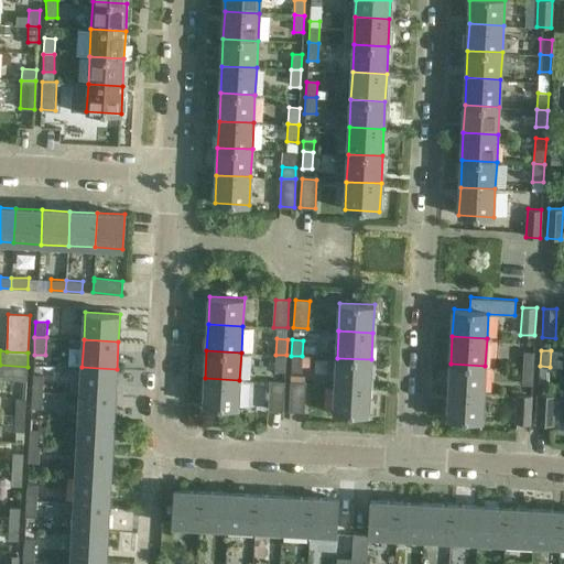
[(533,368),(534,351),(522,351),(522,368),(533,368)]
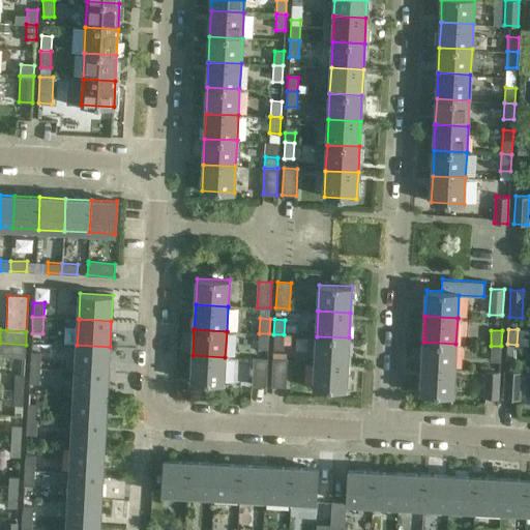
[(258,349),(268,350),(269,333),(259,333),(258,349)]
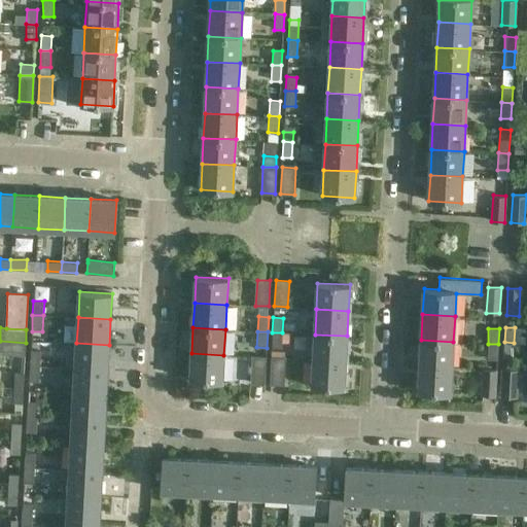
[(272,348),(282,348),(282,332),(272,332),(272,348)]
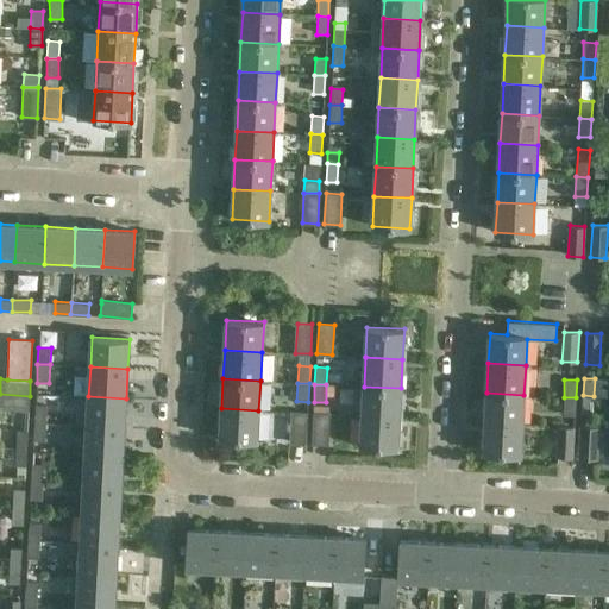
[(400,418),(401,388),(364,387),(362,415),(400,418)]
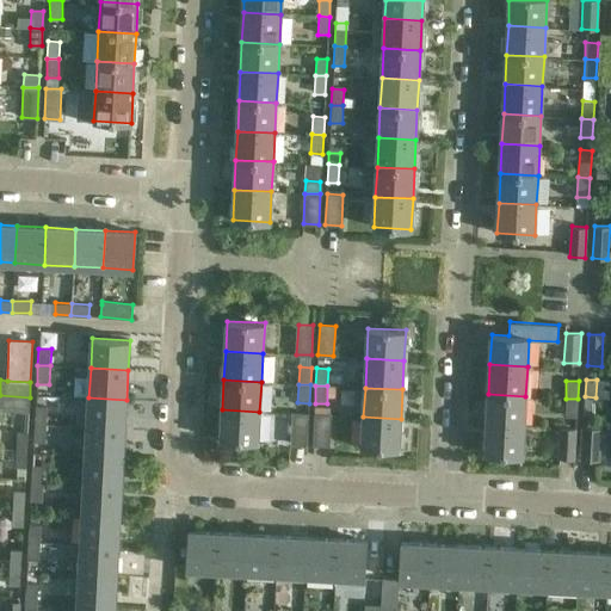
[(524,426),(525,396),(488,394),(486,424),(524,426)]
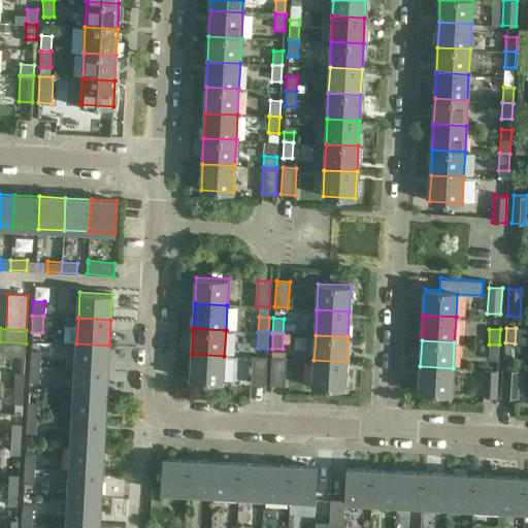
[(26,343),(0,341),(0,355),(25,356),(26,343)]
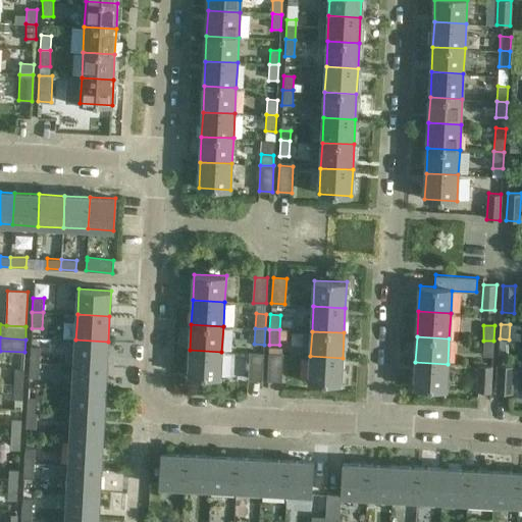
[(509,354),(509,340),(500,338),(499,354),(509,354)]
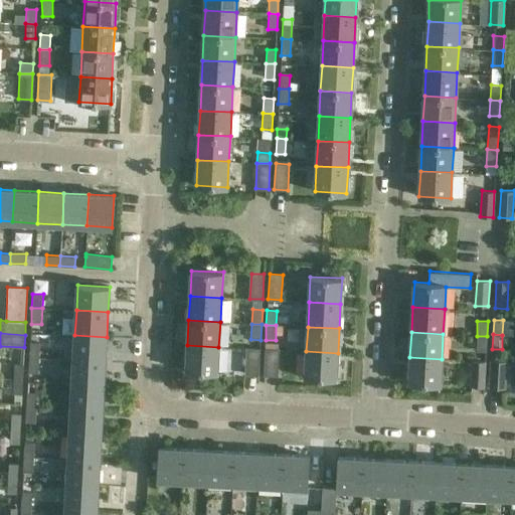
[(106,361),(107,337),(74,335),(73,360),(106,361)]
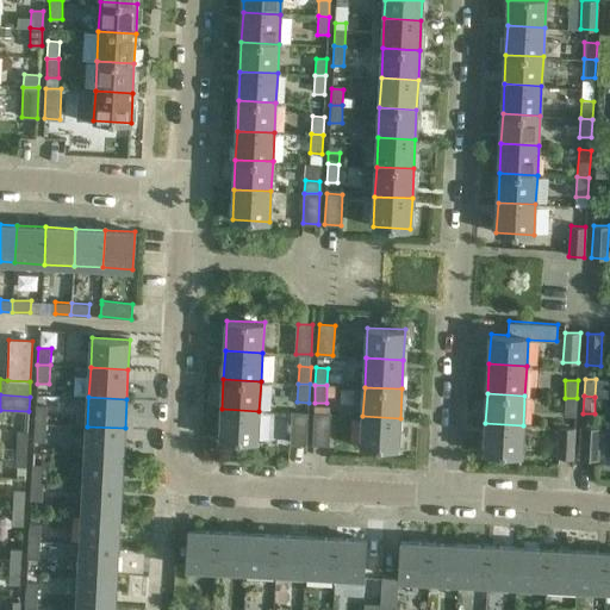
[(577,417),(577,398),(565,398),(564,416),(577,417)]
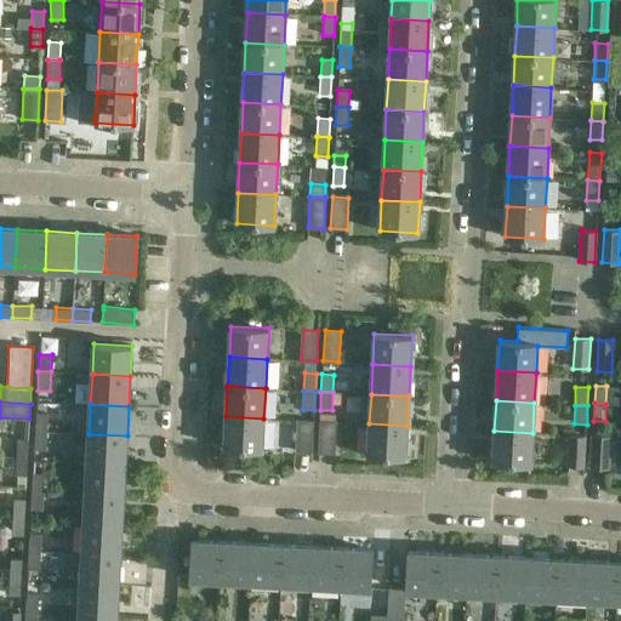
[(49,414),(35,414),(35,431),(47,432),(49,414)]
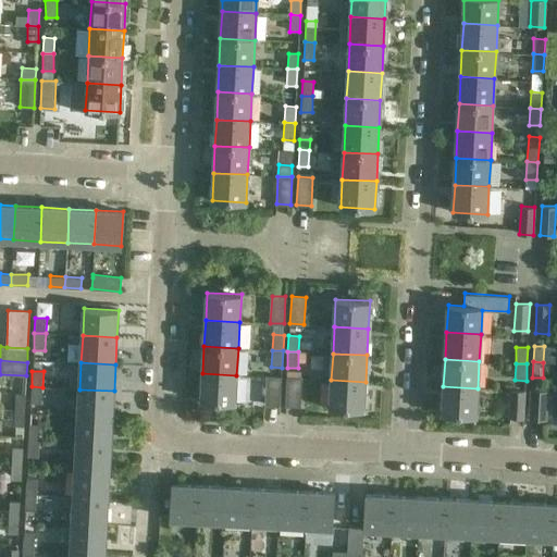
[(236,375),(202,373),(201,401),(235,403),(236,375)]
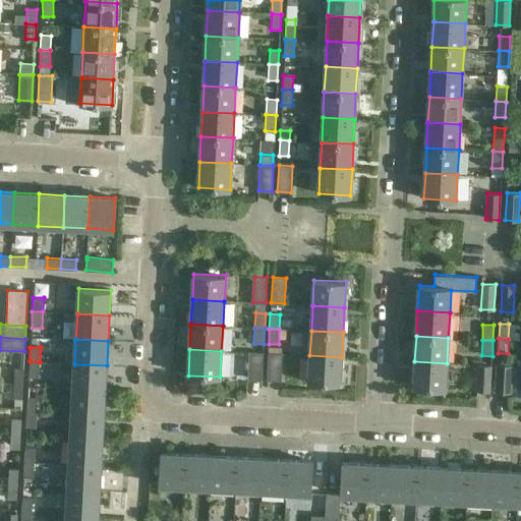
[(263,353),(249,352),(248,379),(262,379),(263,353)]
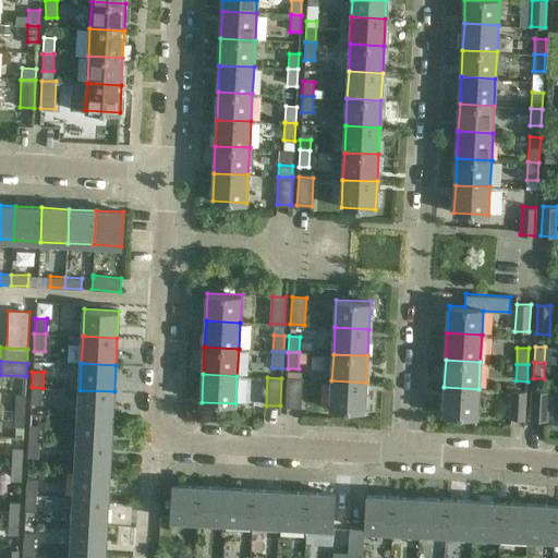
[(302,379),(288,378),(287,407),(301,407),(302,379)]
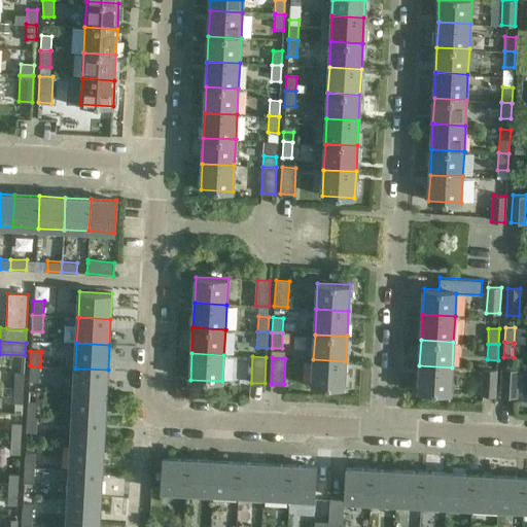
[(346,361),(313,359),(312,386),(344,387),(346,361)]
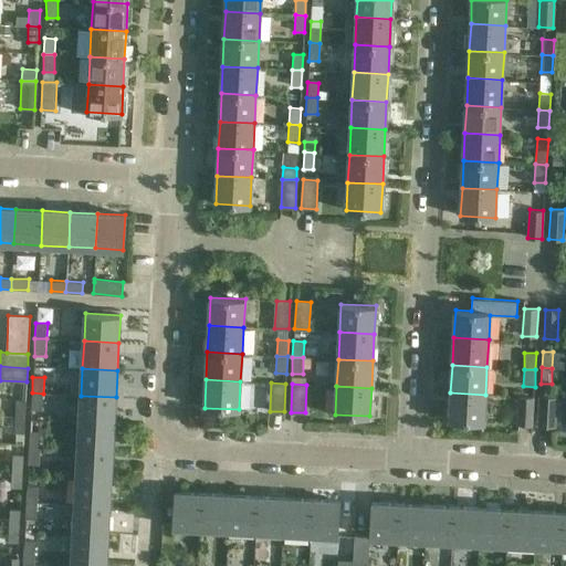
[(31,411),(43,411),(43,394),(32,392),(31,411)]
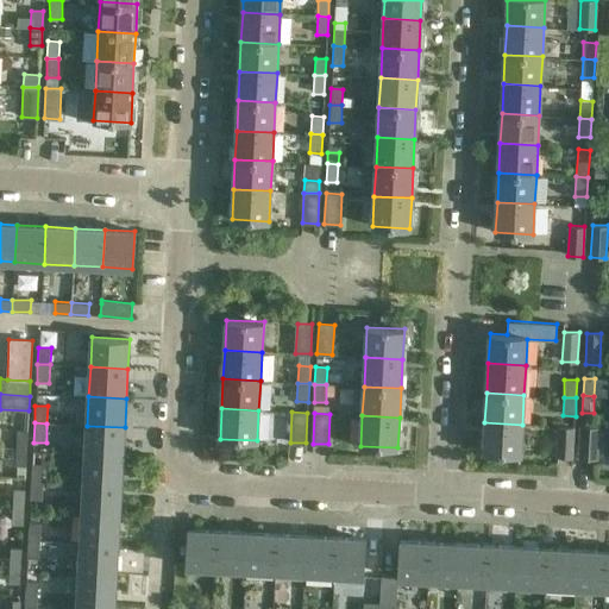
[(522,425),(484,422),(483,452),(521,454),(522,425)]
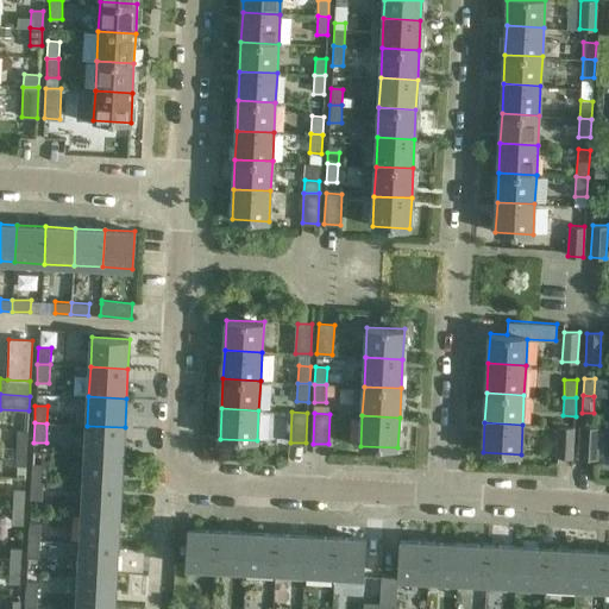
[(123,457),(125,427),(87,426),(86,454),(123,457)]
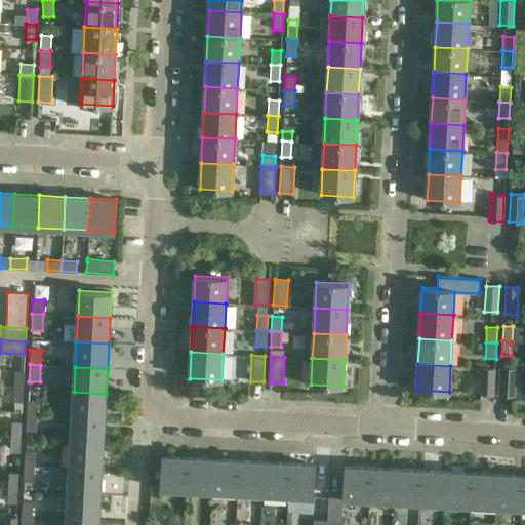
[(494,368),(481,367),(480,394),(493,394),(494,368)]
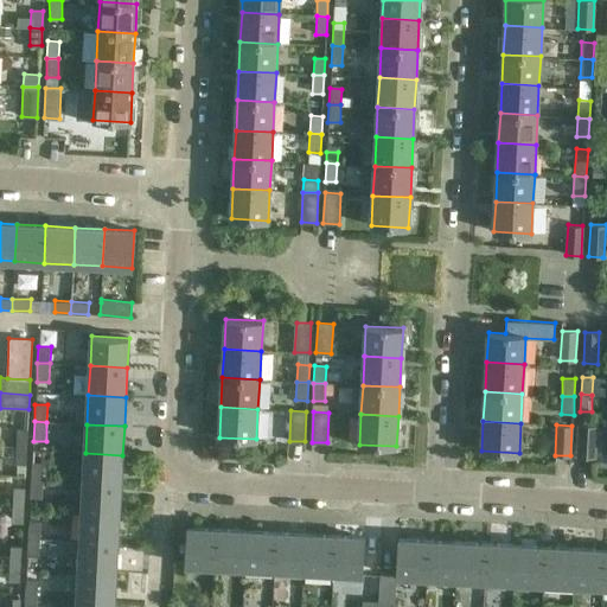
[(579,425),(577,457),(595,457),(598,426),(579,425)]
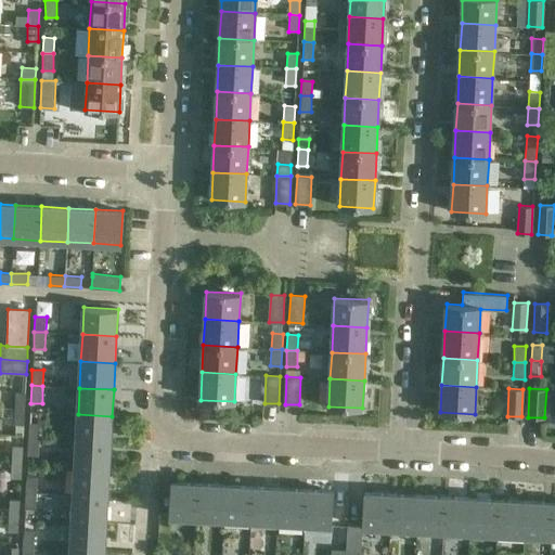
[(26,392),(15,392),(14,409),(25,409),(26,392)]
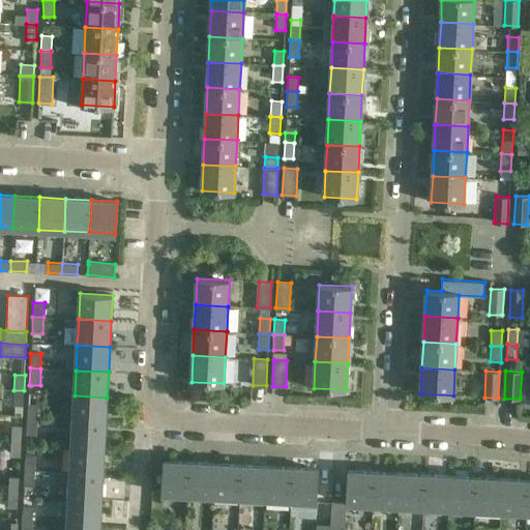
[(15,416),(23,416),(24,390),(13,390),(12,406),(15,406),(15,416)]
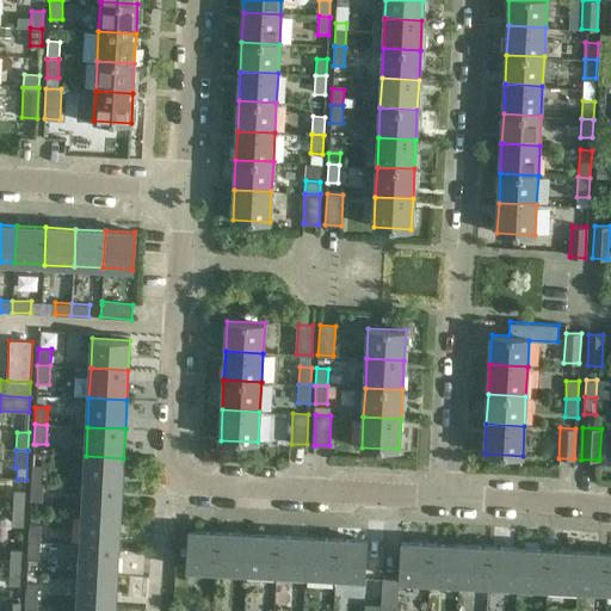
[(122,488),(123,458),(86,456),(84,486),(122,488)]
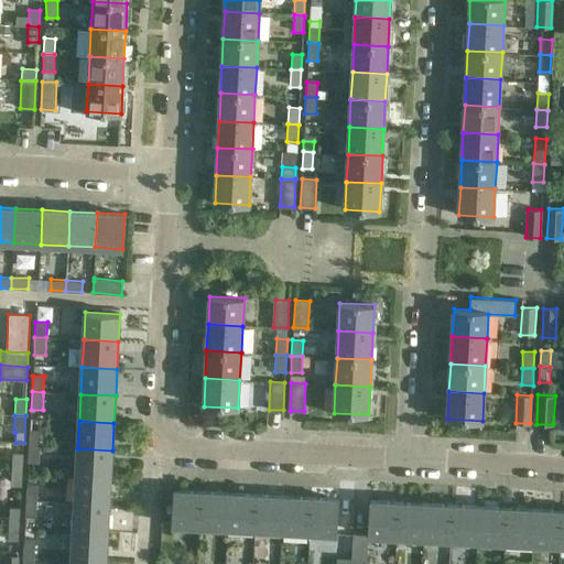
[(41,431),(29,431),(28,446),(40,447),(41,431)]
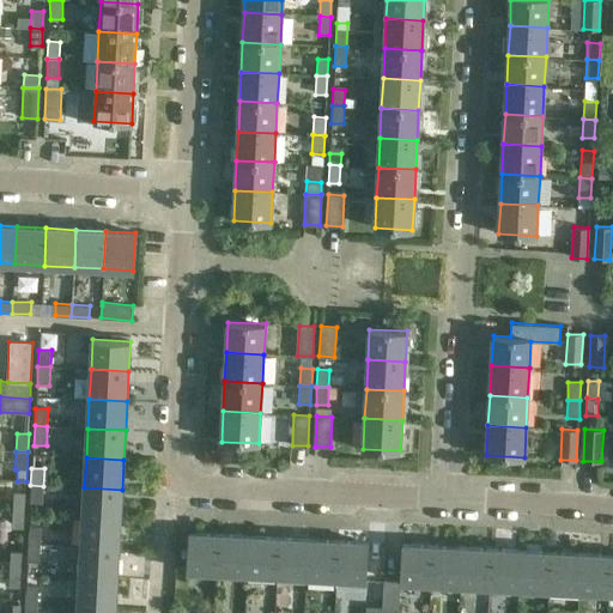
[(30,504),(43,505),(43,486),(30,485),(30,504)]
